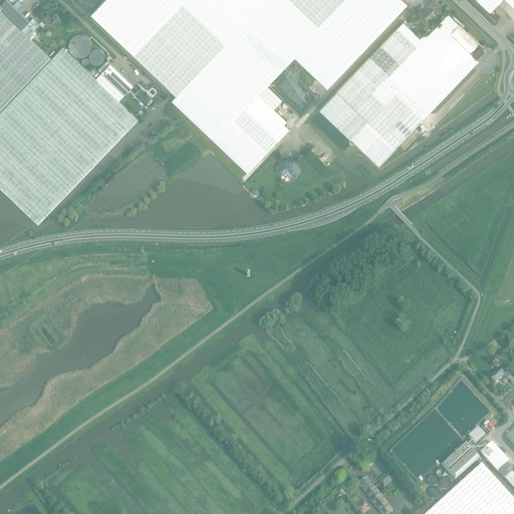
[(7,0),(4,0),(0,5),(0,9),(21,29),(33,17),(30,15),(27,18),(18,9),(22,5),(18,1),(13,5),(10,3),(7,0)]
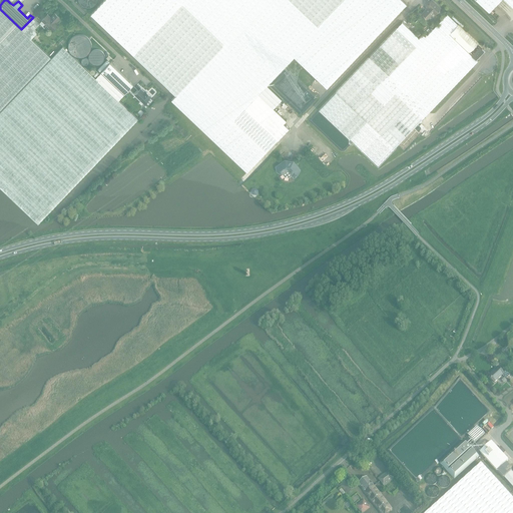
[(104,0),(91,14),(169,89),(174,85),(180,91),(174,97),(171,100),(246,171),(267,151),(242,129),(219,107),(232,94),(241,85),(244,81),(273,108),(281,100),(282,99),(267,85),(268,85),(224,44),(266,0),(104,0)]
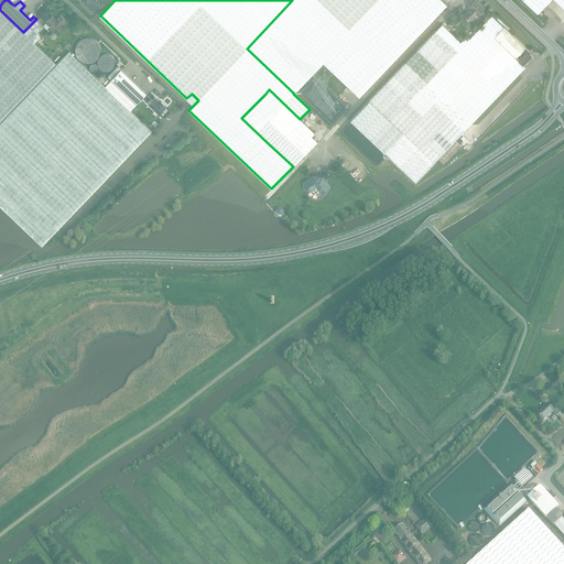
[(292,0),(247,49),(294,94),(323,63),(359,97),(447,4),(441,0),(292,0)]
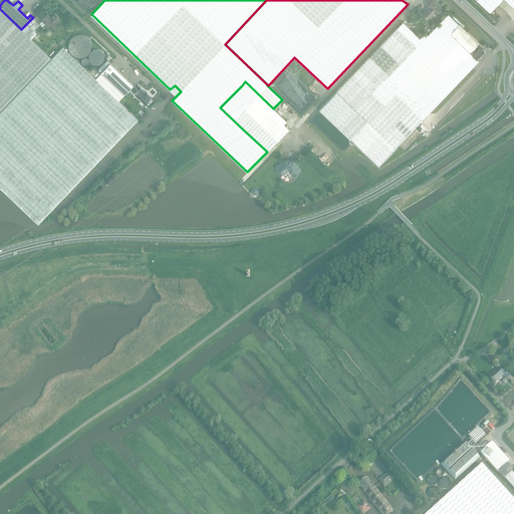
[(429,18),(434,13),(436,14),(442,8),(438,5),(432,0),(427,5),(429,7),(423,13),(429,18)]
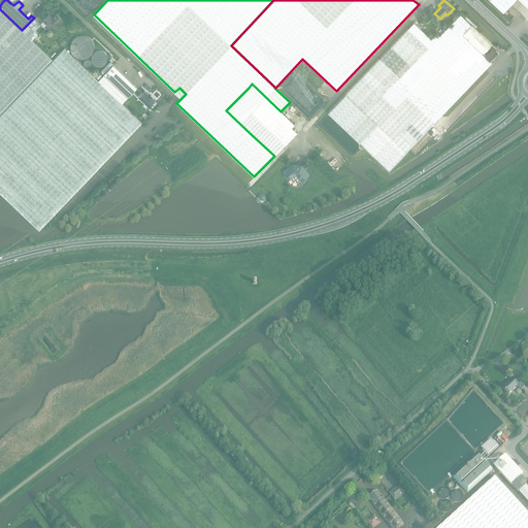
[(527,0),(489,0),(503,12),(515,0),(519,0),(527,8),(527,0)]
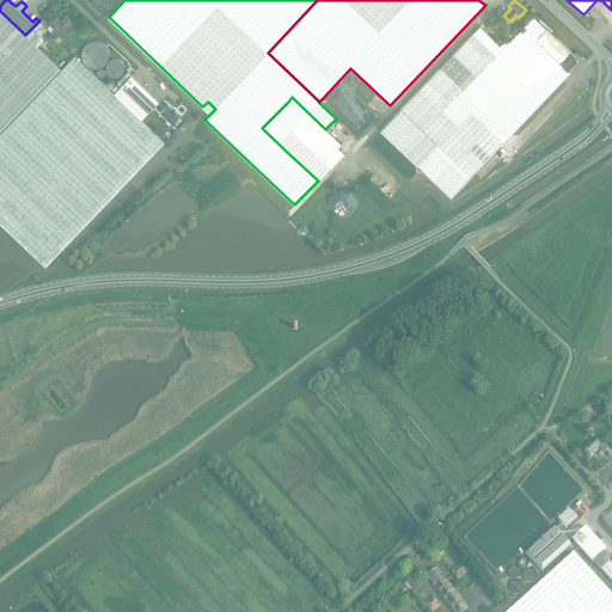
[(40,20),(25,35),(0,11),(0,130),(60,68),(37,47),(43,40),(40,36),(48,29),(40,20)]
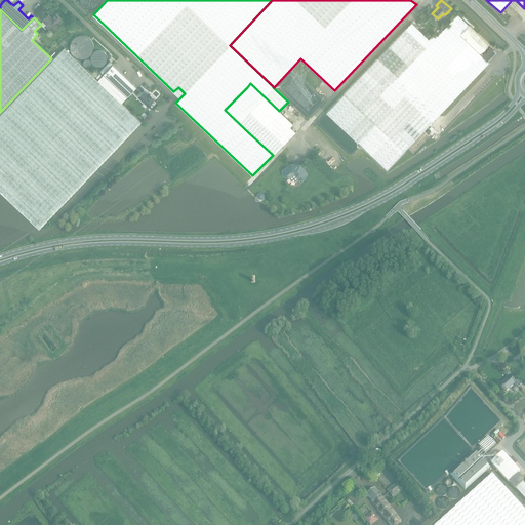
[(62,18),(56,13),(52,17),(52,18),(51,18),(51,17),(48,14),(42,21),(53,31),(59,25),(56,23),(62,18)]
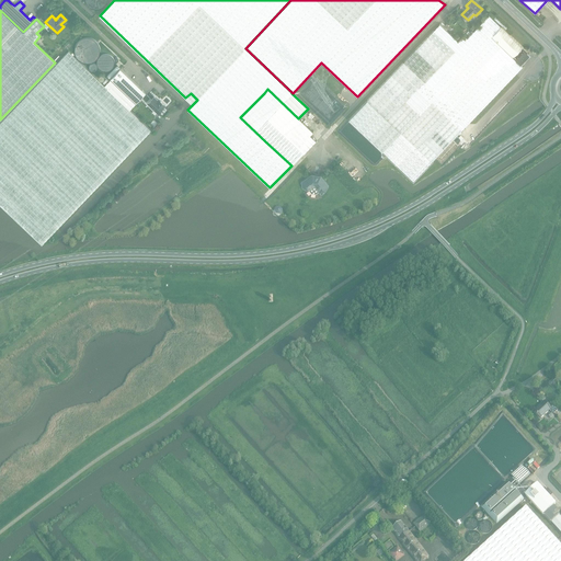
[(501,27),(489,15),(467,38),(464,35),(457,41),(439,24),(348,119),(413,181),(523,67),(519,64),(491,36),(501,27)]
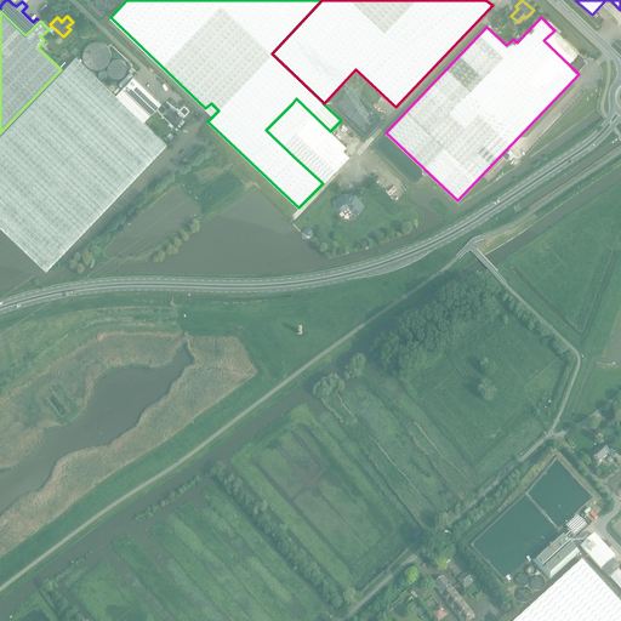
[(575,70),(586,61),(582,58),(584,57),(554,29),(554,30),(543,40),(575,70)]
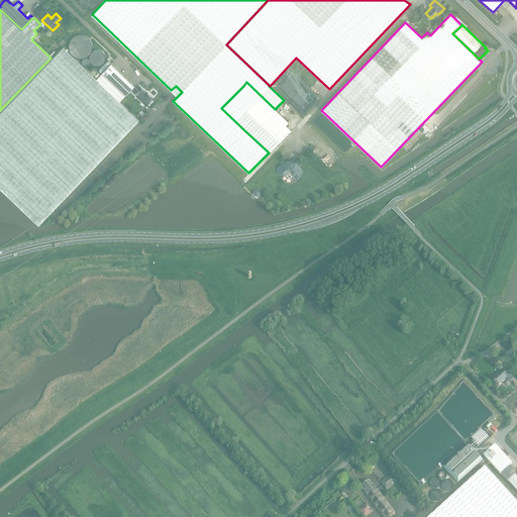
[(91,45),(91,43),(91,41),(90,39),(89,38),(87,36),(86,35),(83,35),(82,35),(80,35),(78,35),(76,36),(75,37),(73,39),(72,40),(72,42),(71,44),(71,46),(72,48),(73,50),(74,53),(76,54),(77,55),(79,55),(81,56),(84,55),(85,55),(87,54),(88,53),(90,50),(91,48),(91,46),(91,45)]
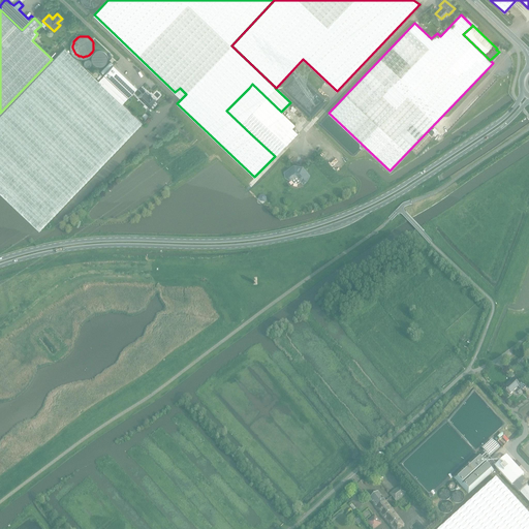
[(98,81),(65,49),(0,116),(0,192),(39,230),(143,123),(122,103),(98,81)]
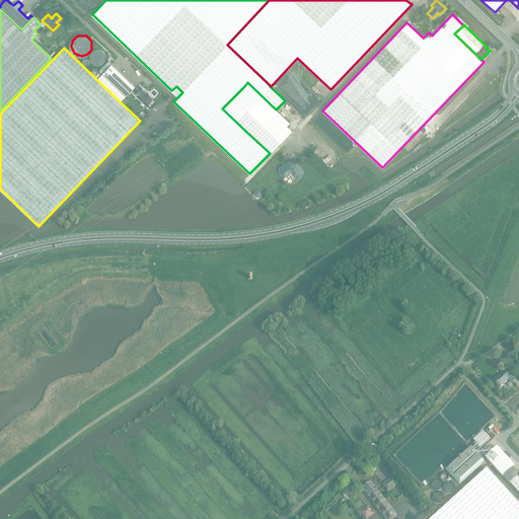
[(105,58),(105,57),(105,55),(104,54),(103,53),(102,52),(101,51),(100,51),(98,51),(96,51),(95,51),(94,52),(93,53),(92,54),(91,56),(91,57),(91,58),(91,60),(91,61),(92,63),(93,64),(94,64),(96,65),(97,66),(98,66),(99,65),(101,65),(102,64),(103,63),(104,62),(105,61),(105,60),(105,58)]
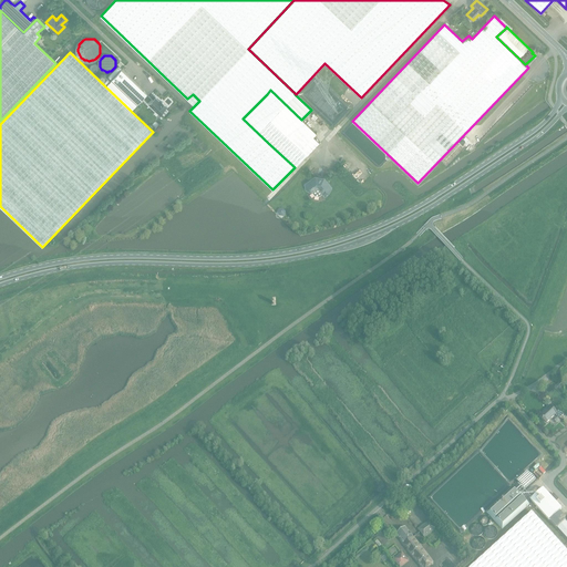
[(131,111),(147,94),(122,70),(105,86),(131,111)]
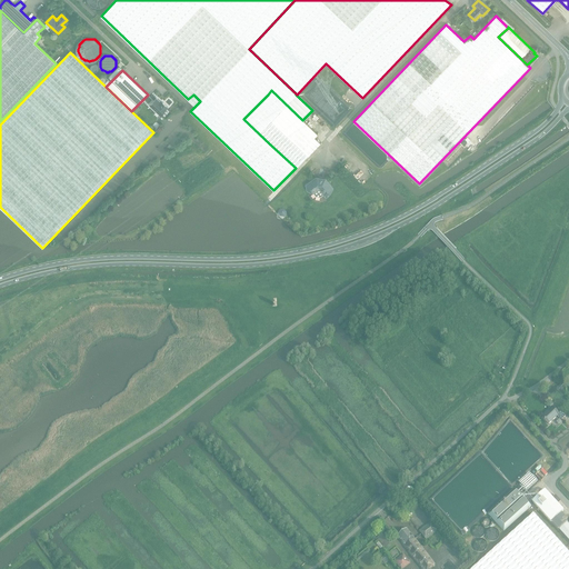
[(258,105),(243,119),(269,143),(296,168),(296,169),(320,143),(315,138),(318,135),(302,120),(271,90),(268,95),(258,105)]
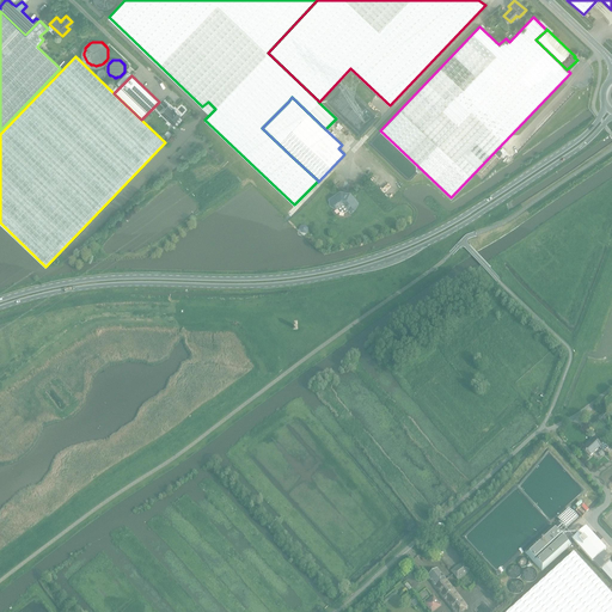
[(179,116),(181,115),(176,110),(175,111),(167,105),(160,114),(172,124),(179,116)]
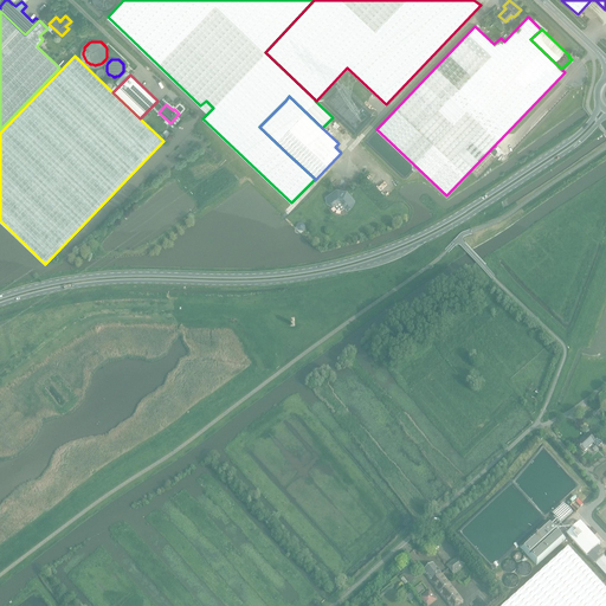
[(333,205),(336,210),(340,211),(345,207),(346,207),(347,206),(348,207),(350,206),(353,204),(352,202),(354,201),(346,191),(343,192),(343,191),(339,191),(336,189),(326,197),(327,199),(327,202),(330,204),(333,205)]
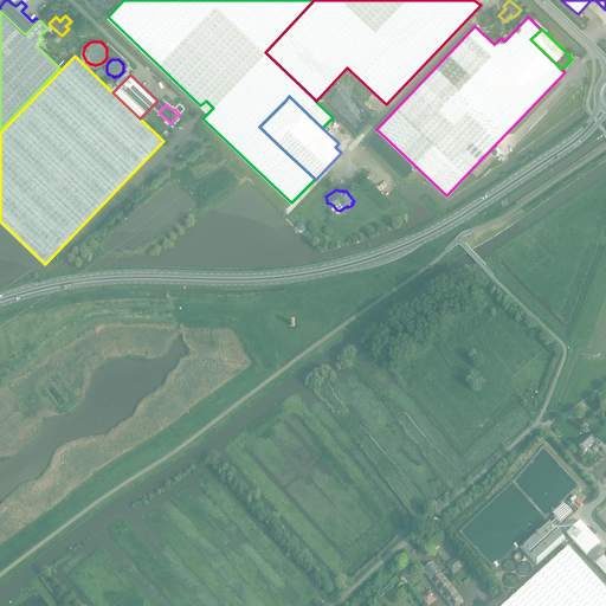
[(598,447),(601,443),(594,436),(592,438),(587,433),(584,437),(585,438),(578,445),(584,451),(593,443),(598,447)]
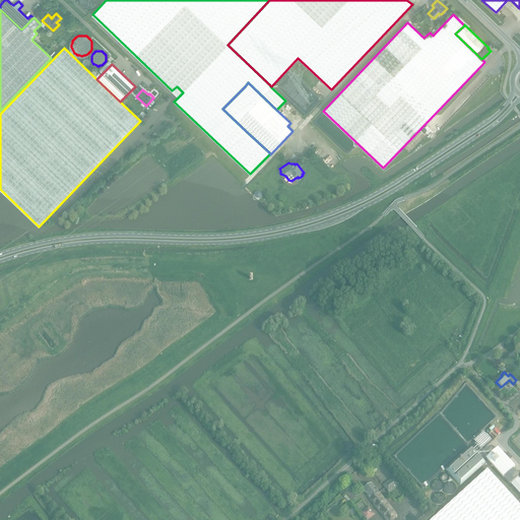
[(471,448),(446,469),(460,485),(484,463),(471,448)]
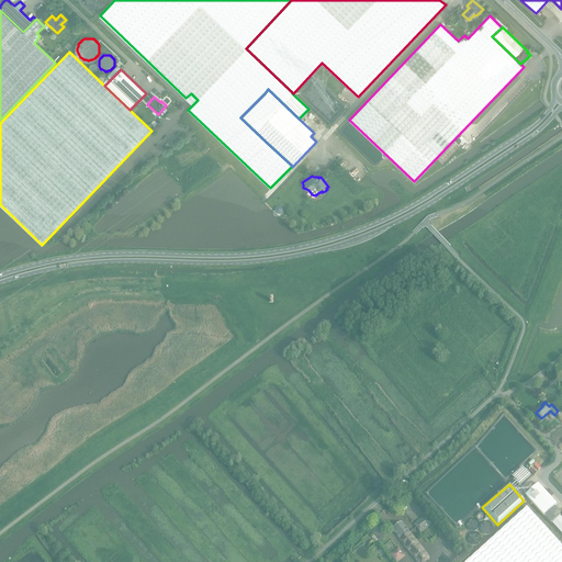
[(538,484),(526,496),(543,516),(544,516),(561,535),(561,519),(560,517),(560,516),(559,514),(560,513),(554,506),(557,505),(538,484)]
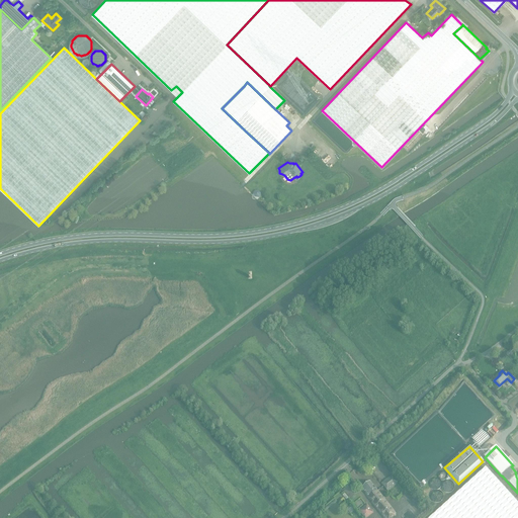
[(517,517),(517,504),(485,467),(465,486),(442,506),(429,517),(517,517)]
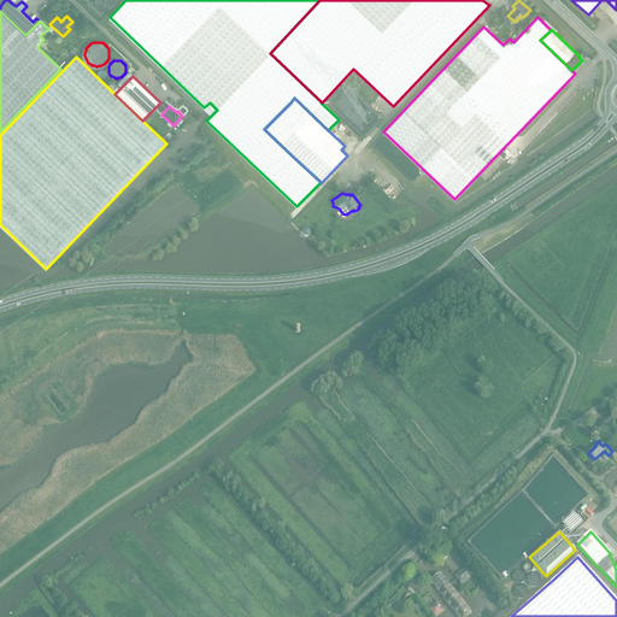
[(462,585),(474,576),(466,566),(454,576),(462,585)]
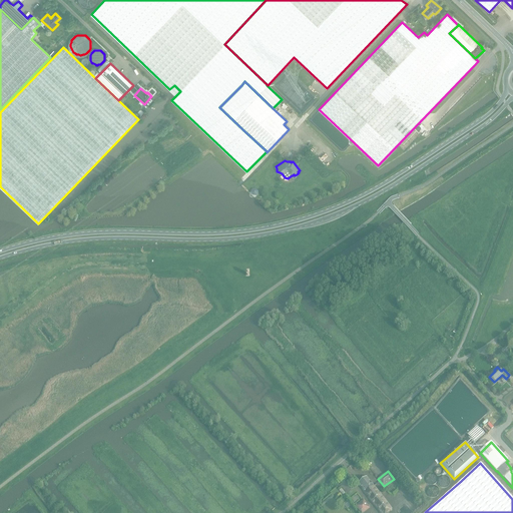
[(358,484),(372,502),(381,495),(367,477),(358,484)]
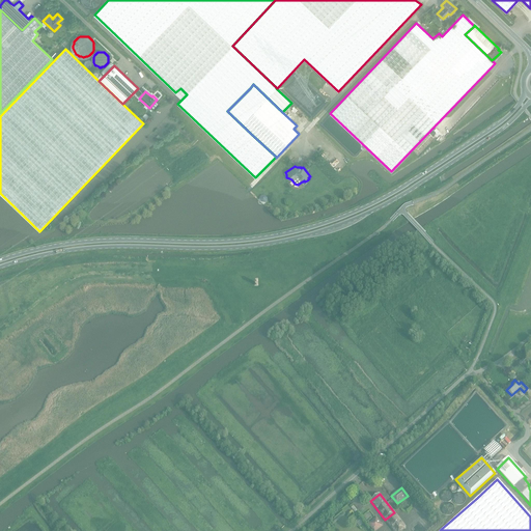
[(359,511),(365,506),(358,497),(352,502),(359,511)]
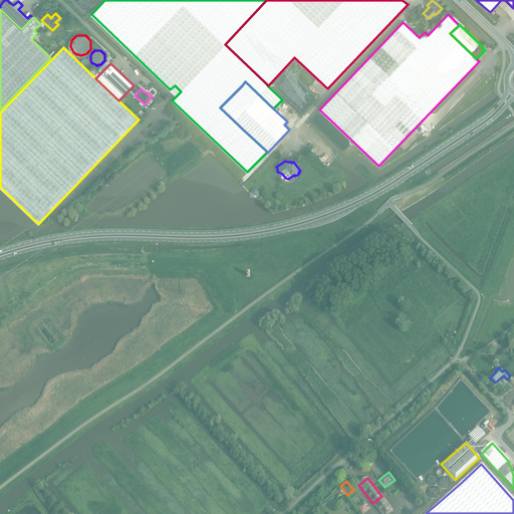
[(393,511),(381,496),(372,503),(380,513),(388,513),(389,513),(393,511)]
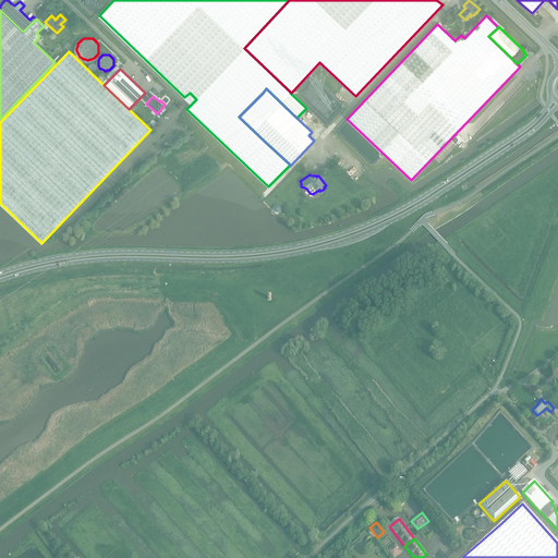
All buildings are outlined.
